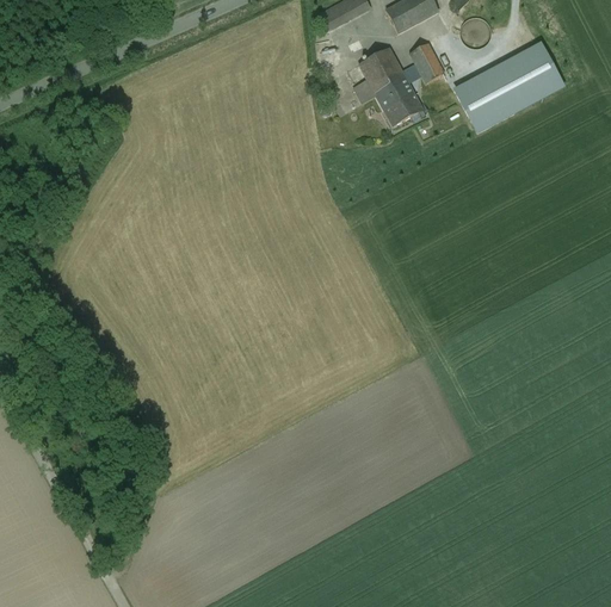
[(327,0),(314,7),(318,14),(343,0),(327,0)]
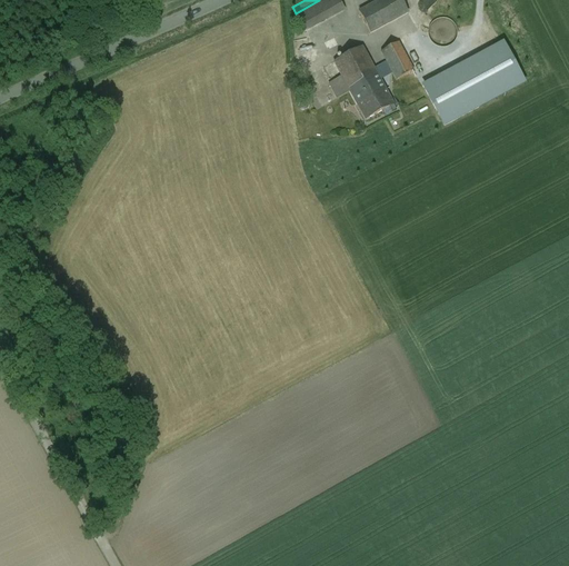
[(319,0),(296,13),(305,28),(345,6),(340,0),(319,0)]
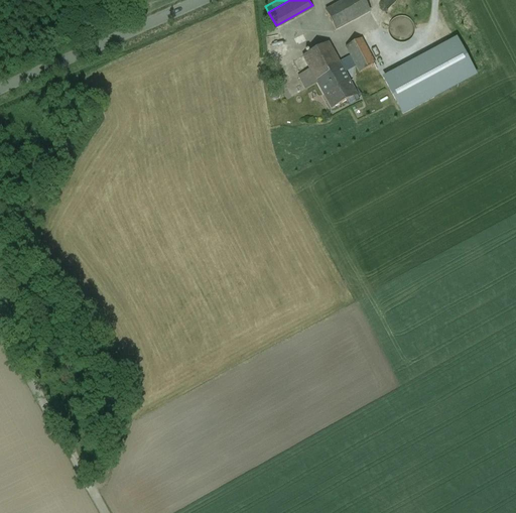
[(341,0),(326,8),(336,27),(370,9),(365,0),(341,0)]
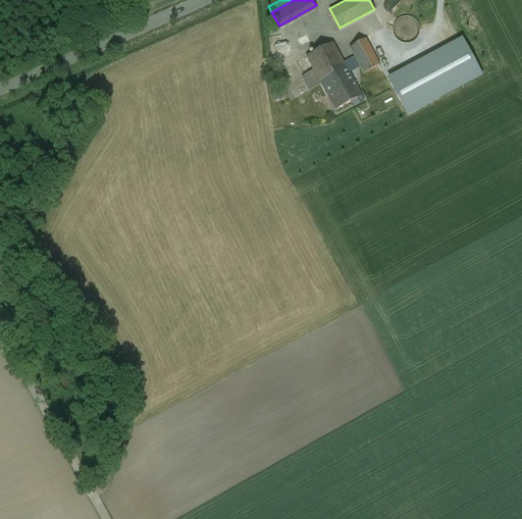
[(394,23),(393,27),(393,30),(394,32),(395,35),(397,37),(399,39),(401,40),(403,41),(406,41),(409,41),(411,40),(414,39),(416,37),(417,35),(419,33),(419,31),(420,28),(419,24),(418,22),(417,19),(415,17),(413,16),(411,15),(408,14),(406,14),(403,14),(401,15),(398,17),(396,19),(395,21),(394,23)]
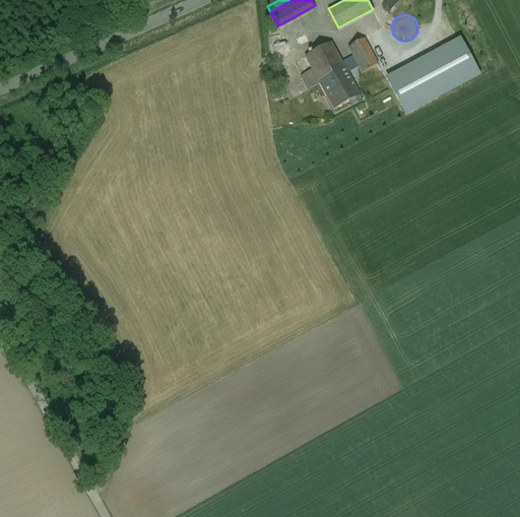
[(379,28),(364,37),(378,62),(384,74),(398,66),(379,28)]
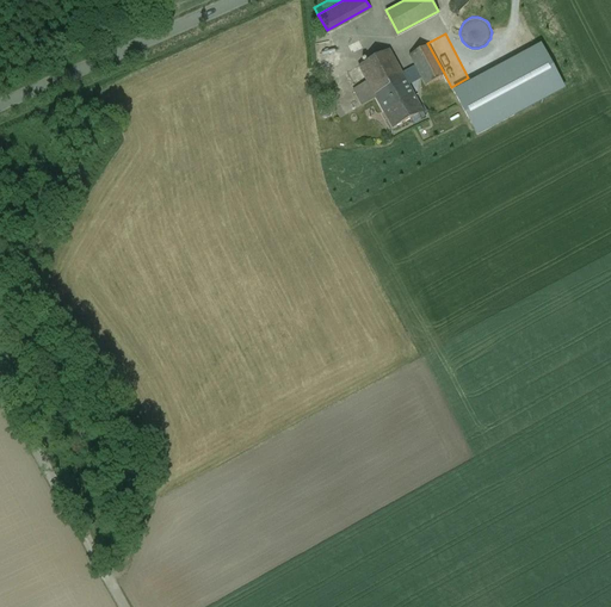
[(452,90),(476,134),(565,86),(541,42),(452,90)]
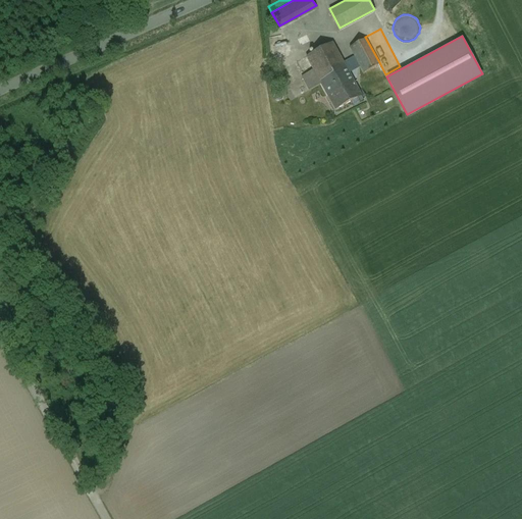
[(365,37),(350,45),(364,71),(379,62),(365,37)]
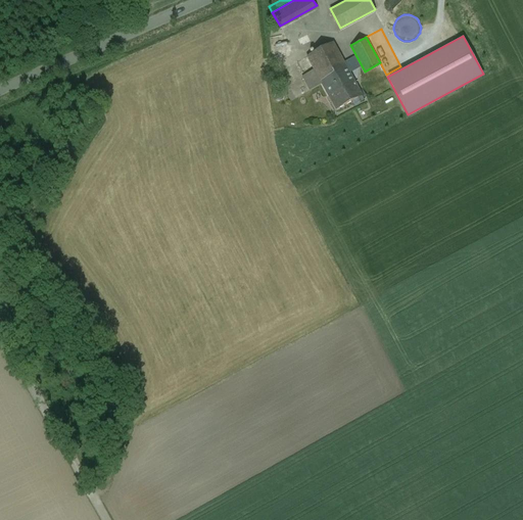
[(332,41),(307,54),(317,72),(307,77),(312,85),(321,80),(346,66),(332,41)]
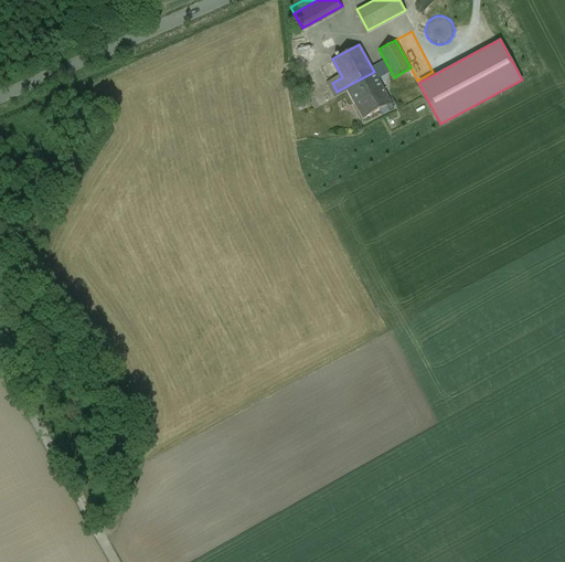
[(374,72),(347,86),(363,116),(391,102),(374,72)]
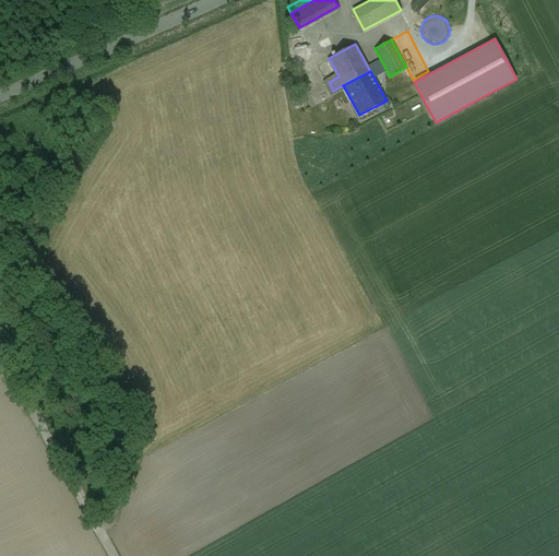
[(300,82),(289,83),(290,93),(301,91),(300,82)]
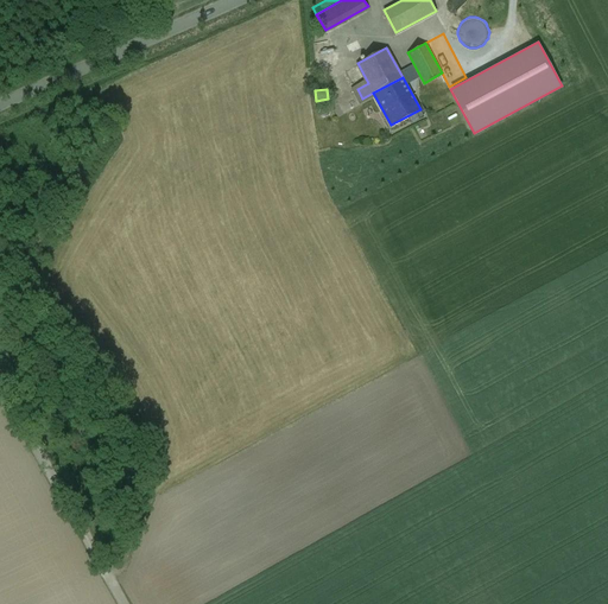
All buildings are outlined.
